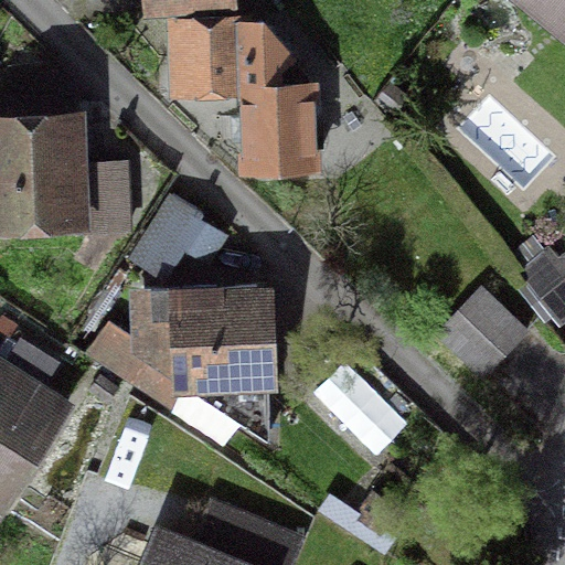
[(564,0),(524,0),(564,33),(564,0)]
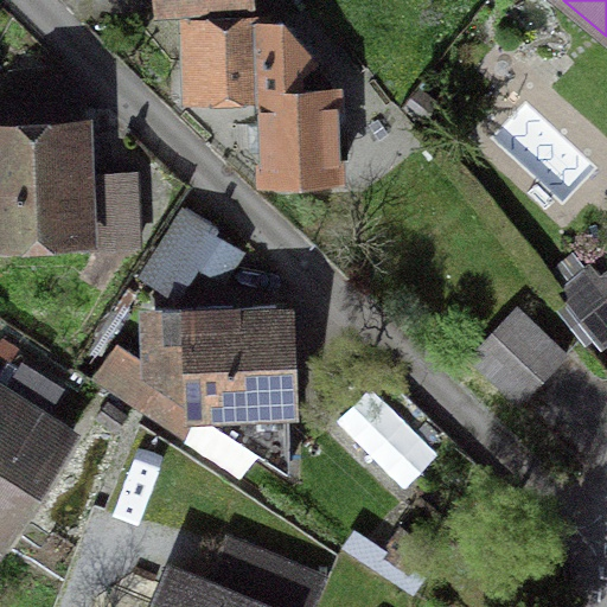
[(257,95),(308,64),(283,27),(185,30),(187,97),(257,95)]
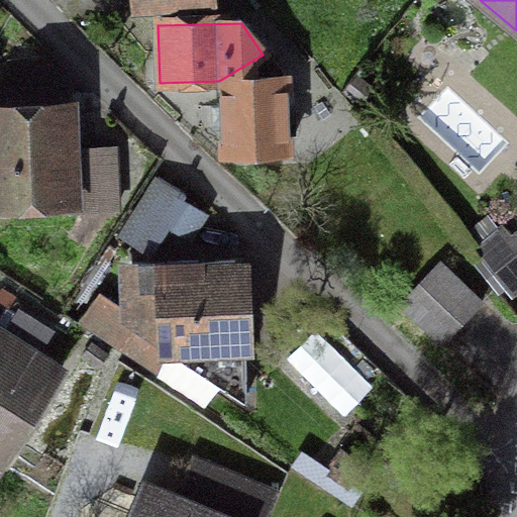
[(263,55),(219,81),(222,157),(284,154),(281,78),(264,78),(263,55)]
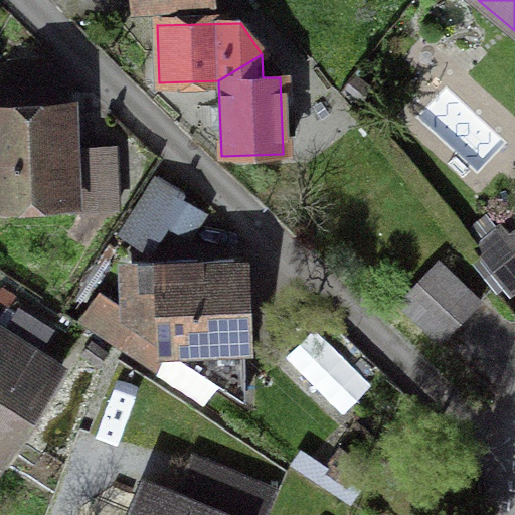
[(0,205),(67,202),(68,212),(113,210),(111,153),(67,155),(64,95),(0,97),(0,205)]
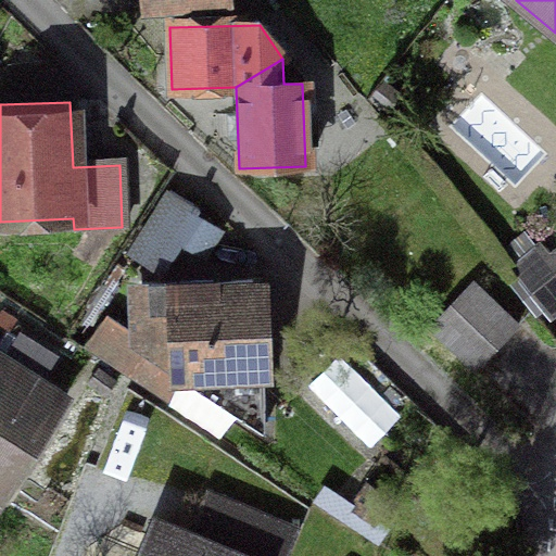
[(190,210),(191,209),(165,192),(138,235),(144,239),(131,258),(154,273),(174,242),(196,255),(212,229),(193,217),(196,212),(190,210)]
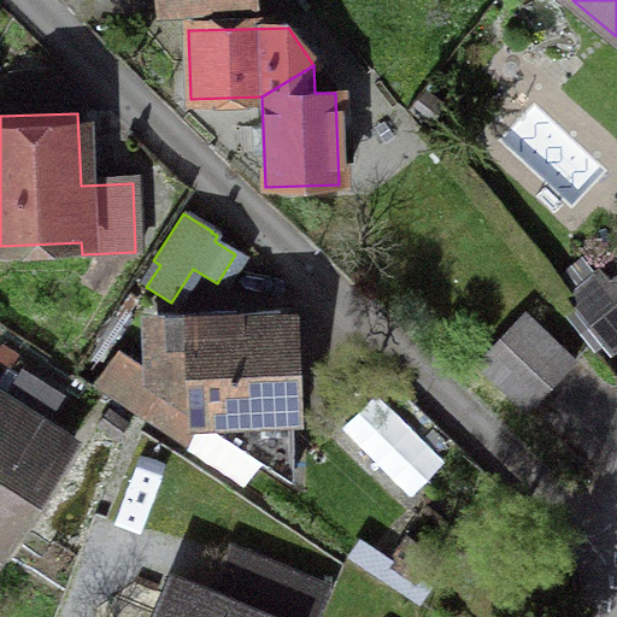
[(616,321),(588,285),(569,300),(606,348),(616,340),(616,321)]
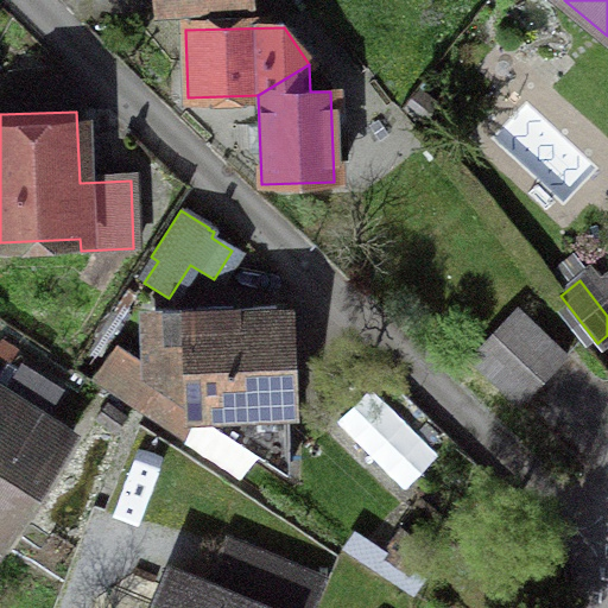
[(90,380),(197,448),(198,422),(285,474),(280,321),(229,323),(229,309),(152,312),(154,385),(109,353),(90,380)]
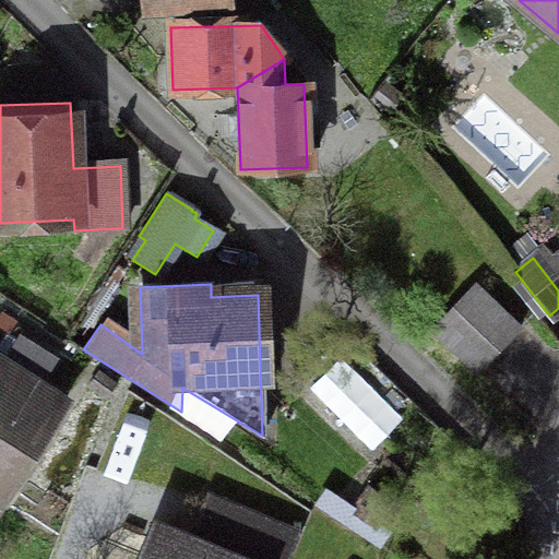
[(428,332),(474,376),(518,330),(472,286),(428,332)]
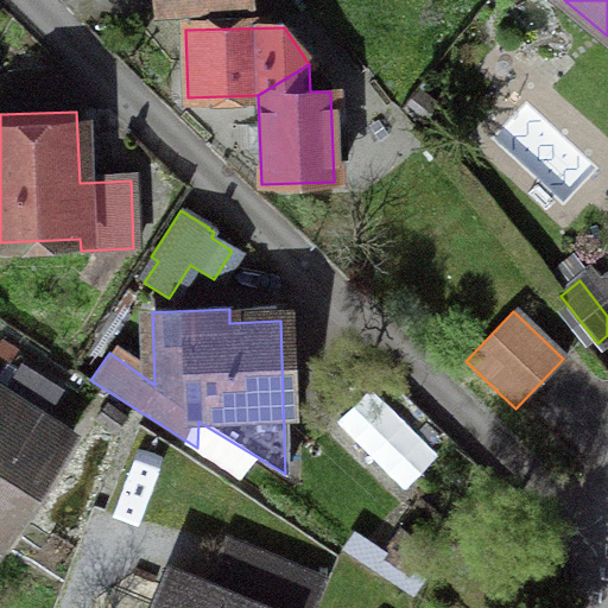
[(0,545),(65,438),(0,398),(0,545)]
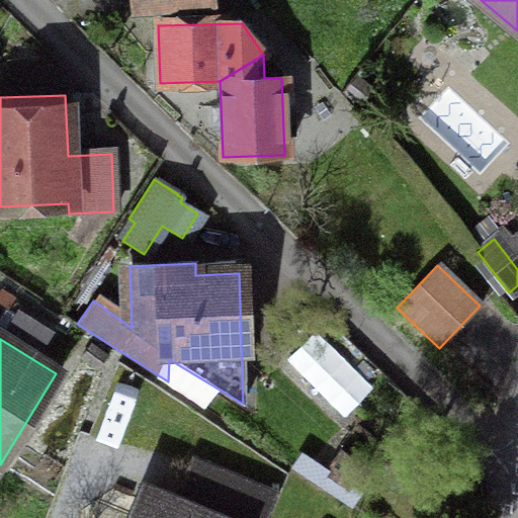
[(80,358),(98,370),(107,357),(89,345),(80,358)]
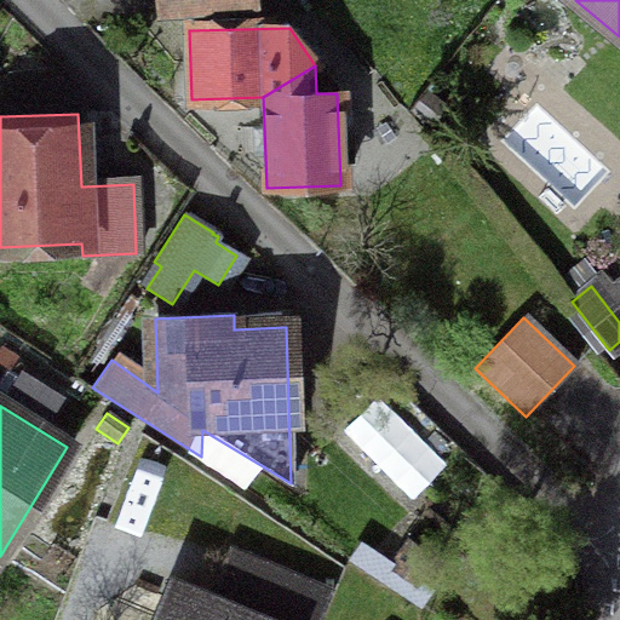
[(251,480),(207,449),(201,457),(197,464),(242,493),(251,480)]
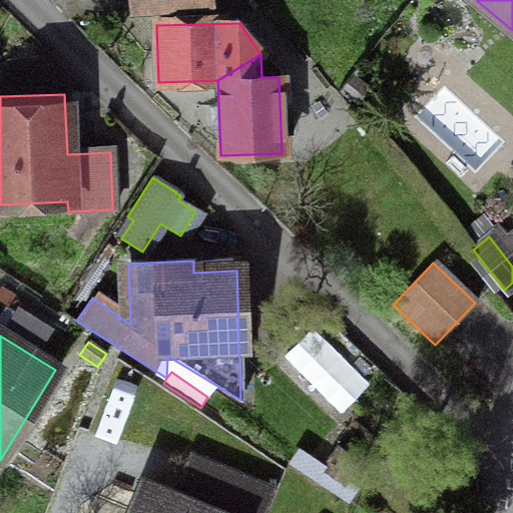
[(355,467),(335,454),(324,471),(293,451),(285,463),(336,497),(355,467)]
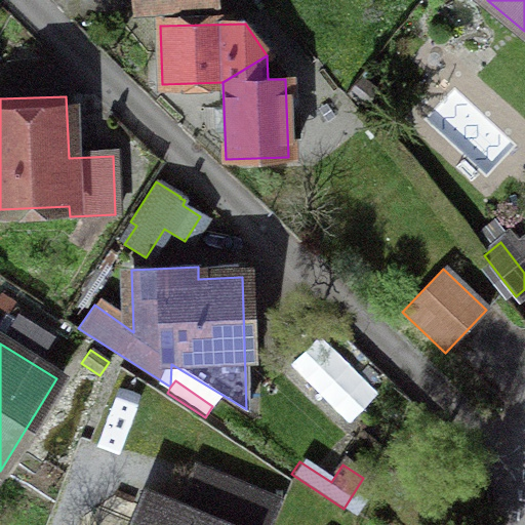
[(210,524),(207,524),(206,524),(173,524),(139,511),(133,524),(210,524)]
